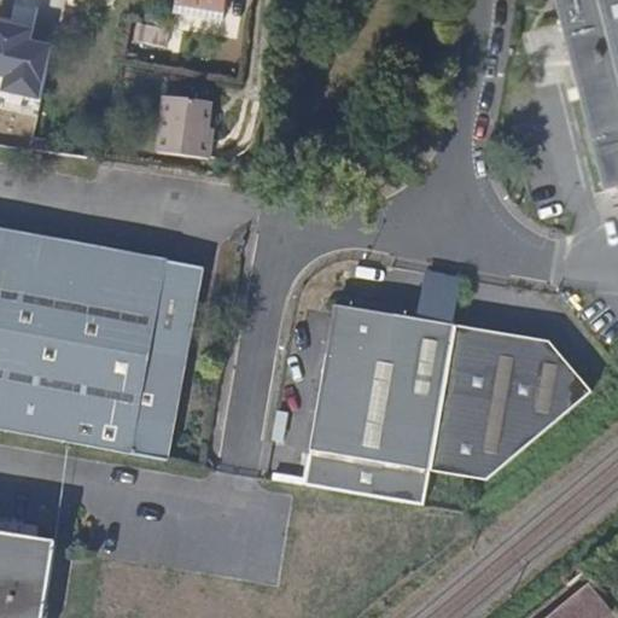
[(175,0),(175,7),(243,12),(244,0),(175,0)]
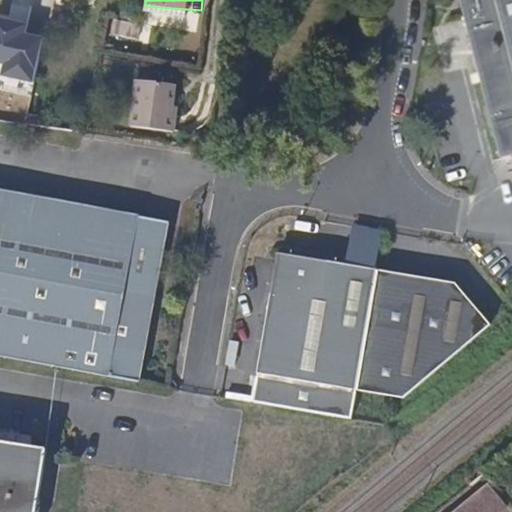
[(511,0),(463,0),(502,155),(511,152),(511,0)]
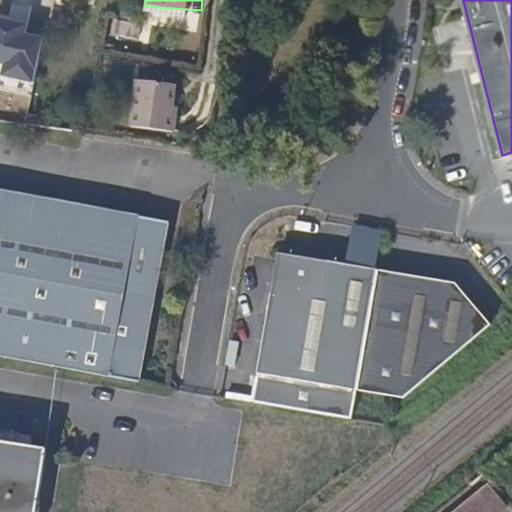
[(27,24),(0,17),(0,63),(3,64),(0,76),(31,83),(42,36),(25,32),(27,24)]
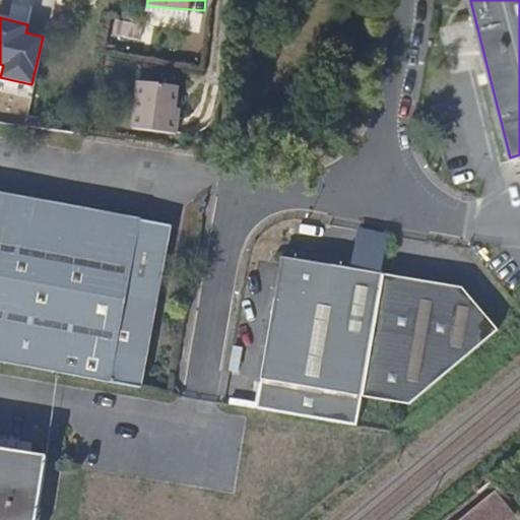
[(179,116),(174,115),(177,86),(138,82),(133,128),(177,132),(179,116)]
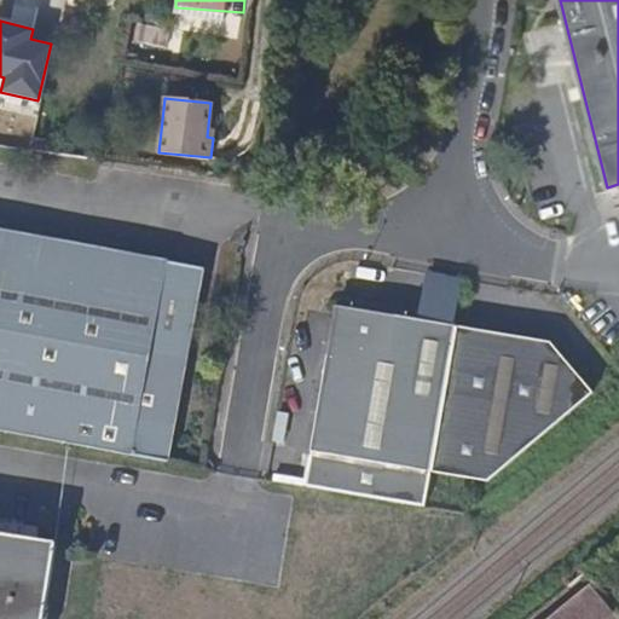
[(0,431),(3,432),(139,456),(172,462),(189,364),(155,360),(171,264),(61,243),(0,232),(0,431)]
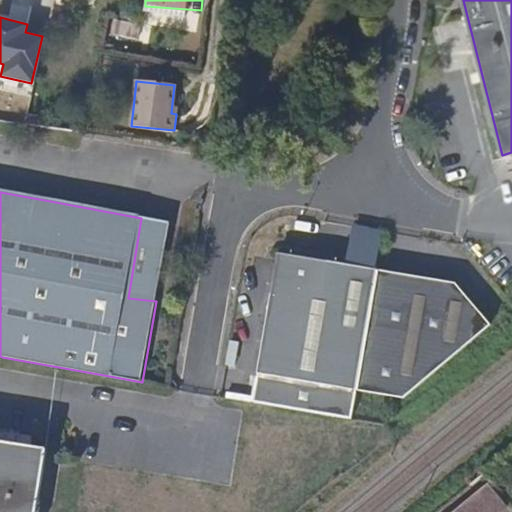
[(128,298),(156,301),(164,257),(169,223),(141,218),(128,298)]
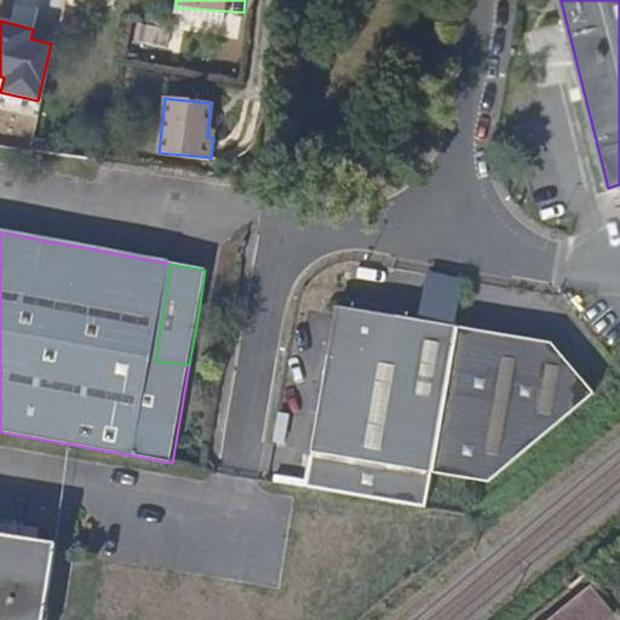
[(430,466),(457,321),(338,299),(305,487),(423,509),(430,466)]
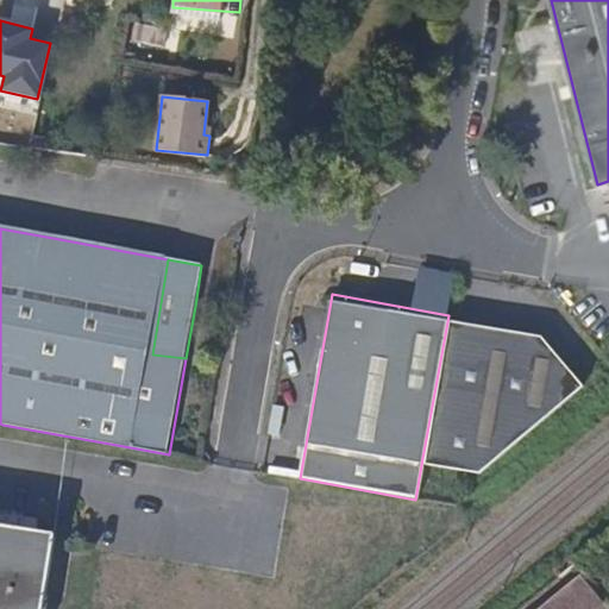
[(541,332),(449,315),(422,458),(479,469),(582,383),(541,332)]
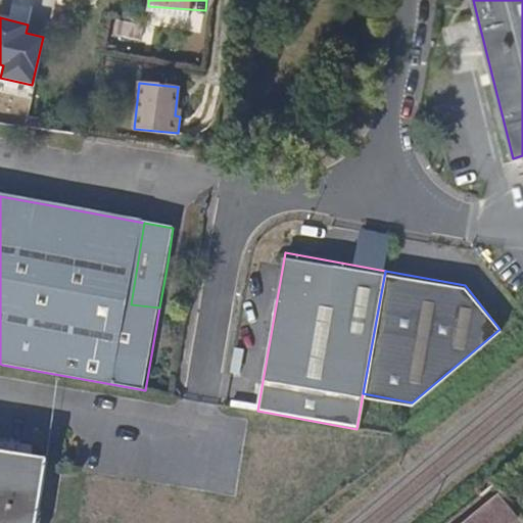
[(0,522),(38,522),(48,462),(0,454),(0,522)]
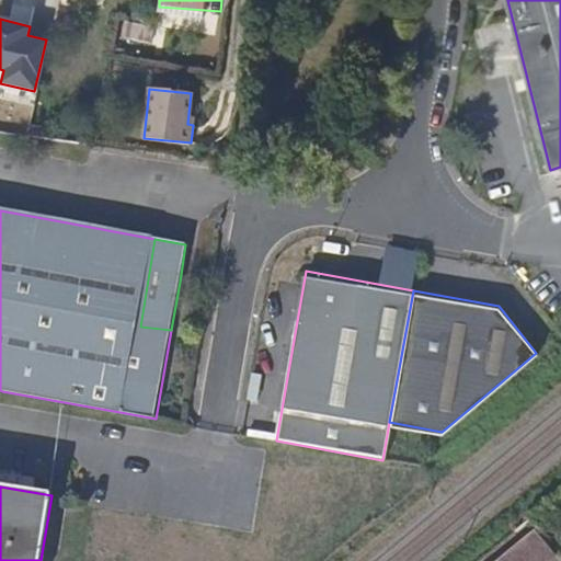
[(545,560),(552,554),(533,530),(495,560),(545,560)]
